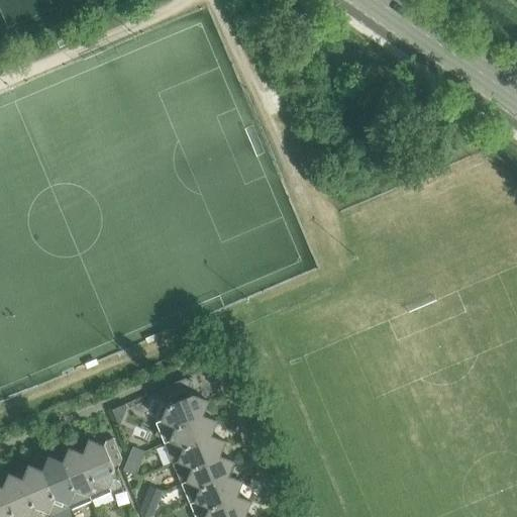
[(203,415),(208,402),(193,396),(192,397),(189,389),(192,383),(193,382),(186,379),(160,390),(157,397),(158,398),(158,397),(165,400),(168,407),(167,407),(161,422),(157,424),(158,428),(156,436),(163,439),(165,444),(170,442),(176,428),(203,415)]
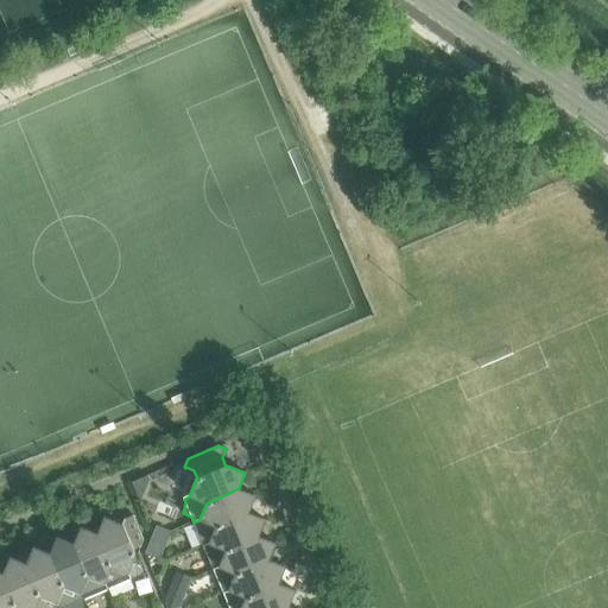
[(194,523),(203,545),(210,543),(216,527),(249,513),(255,496),(239,488),(207,504),(200,520),(194,523)]
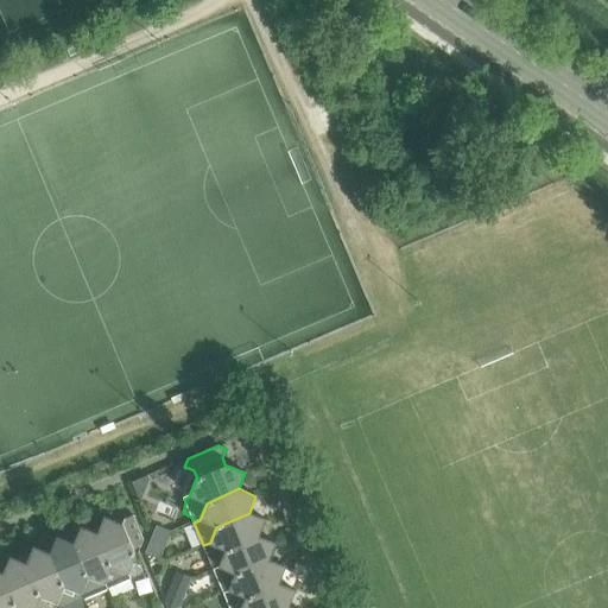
[(105,583),(107,589),(132,578),(130,572),(137,556),(133,548),(140,544),(141,545),(145,538),(133,512),(125,517),(121,524),(106,518),(99,534),(112,565),(105,583)]
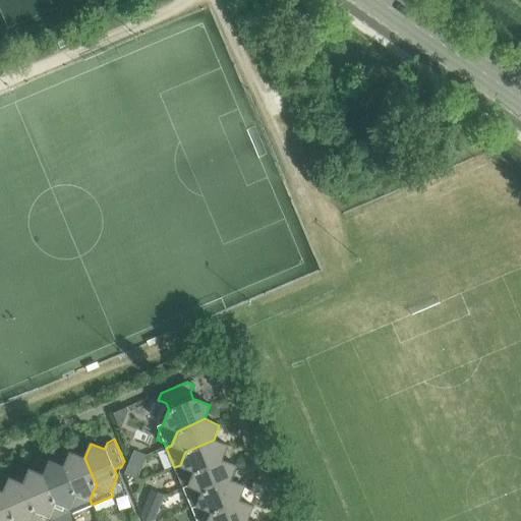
[(174,467),(183,487),(187,485),(193,471),(222,460),(228,446),(214,440),(185,452),(180,465),(174,467)]
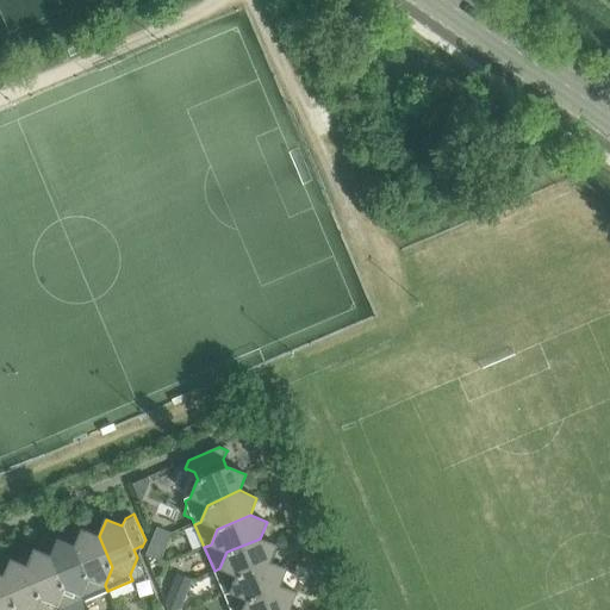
[(166,548),(172,534),(156,527),(150,542),(166,548)]
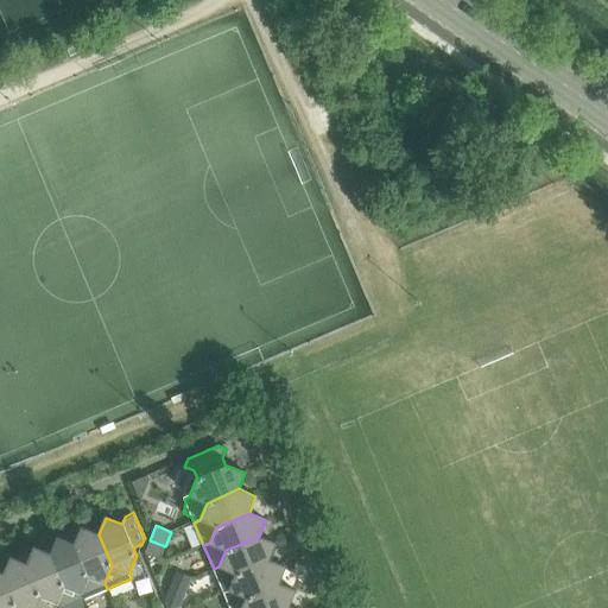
[(81,594),(83,599),(107,589),(105,583),(112,565),(99,534),(83,527),(75,544),(89,576),(81,594)]
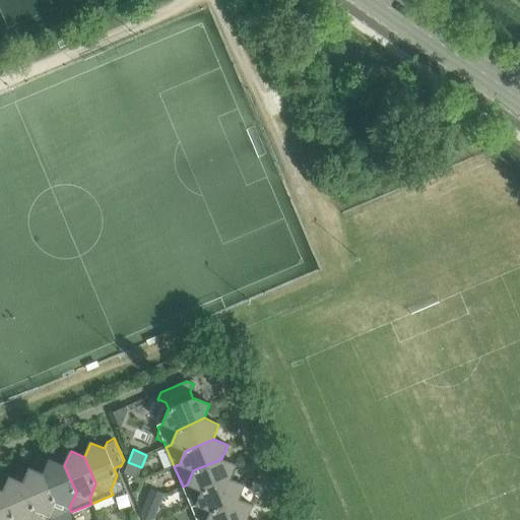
[(183,486),(192,507),(195,506),(201,491),(230,478),(236,465),(221,459),(193,470),(187,484),(183,486)]
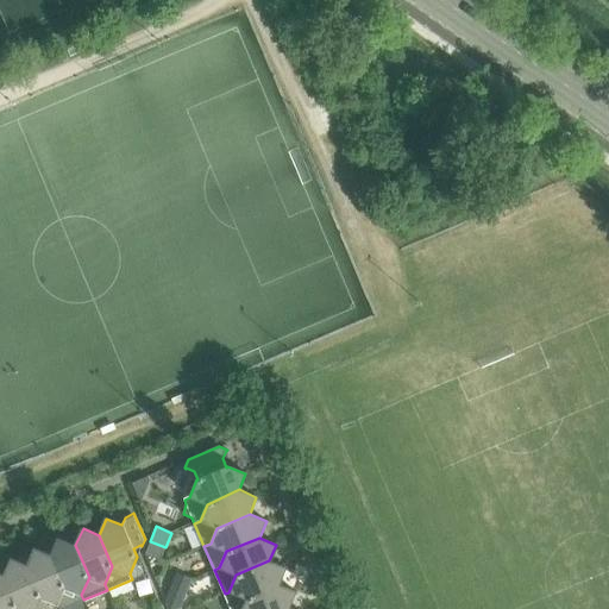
[(58,603),(60,608),(62,608),(83,600),(81,595),(89,577),(75,545),(60,539),(51,554),(66,588),(58,603)]
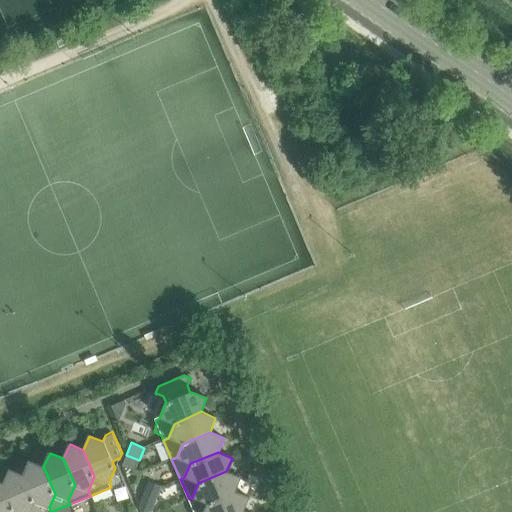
[(135,472),(139,460),(126,455),(122,467),(135,472)]
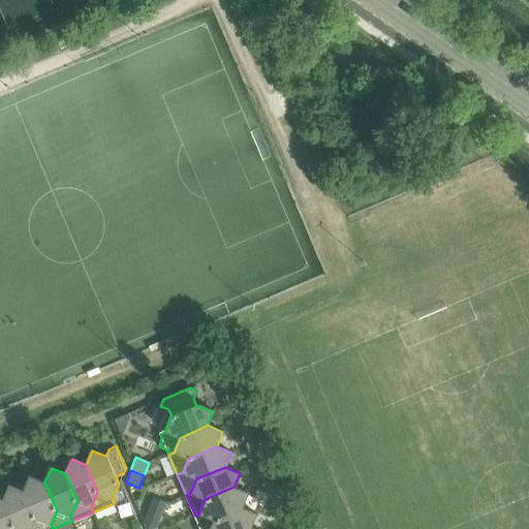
[(57,510),(44,481),(31,475),(25,491),(36,519),(51,524),(57,510)]
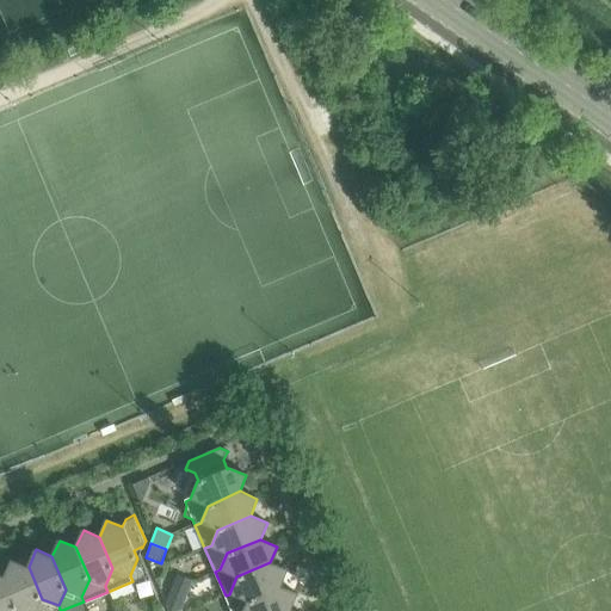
[(36,610),(42,599),(29,567),(11,560),(4,576),(18,609),(24,610),(36,610)]
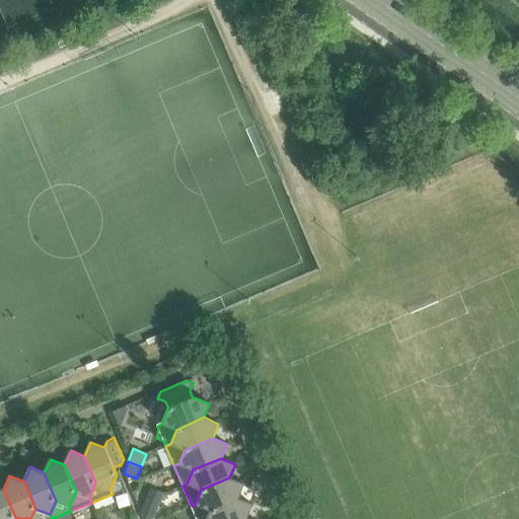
[(192,506),(196,518),(205,518),(210,510),(237,499),(243,485),(229,477),(201,490),(195,505),(192,506)]
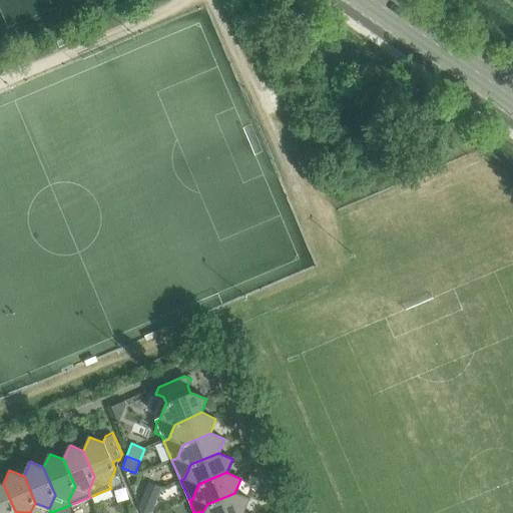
[(14,512),(15,511),(3,484),(0,482),(0,512),(14,512)]
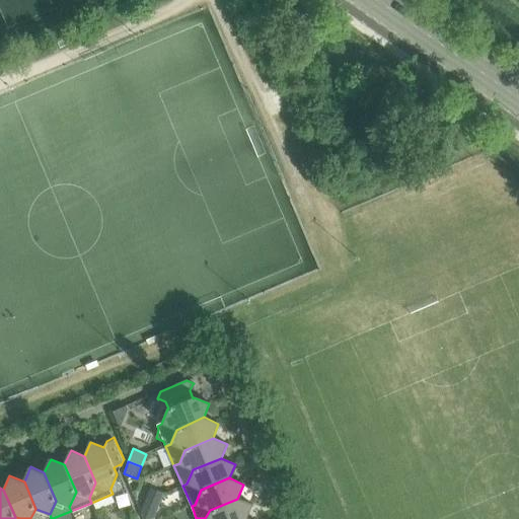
[(158,506),(163,494),(150,489),(145,501),(158,506)]
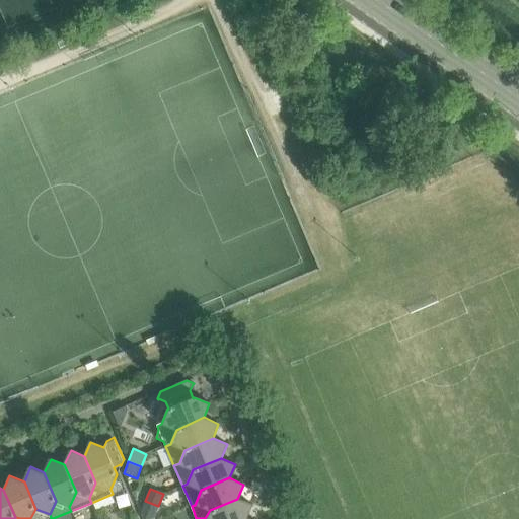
[(243,518),(246,518),(252,505),(237,499),(210,510),(205,518),(243,518)]
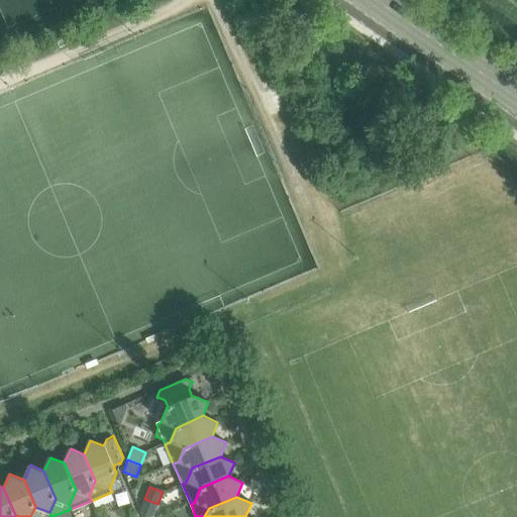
[(153,516),(158,504),(144,499),(139,511),(153,516)]
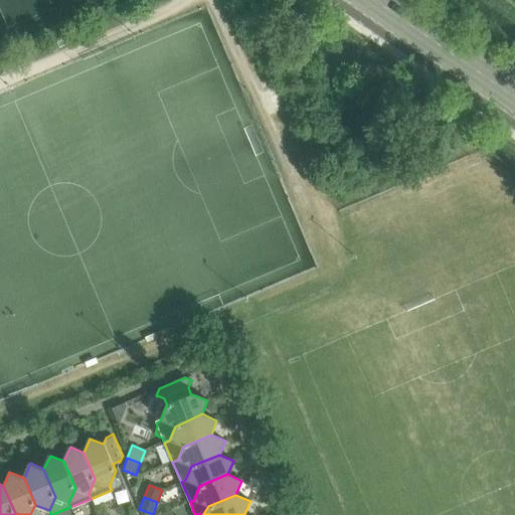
All buildings are outlined.
